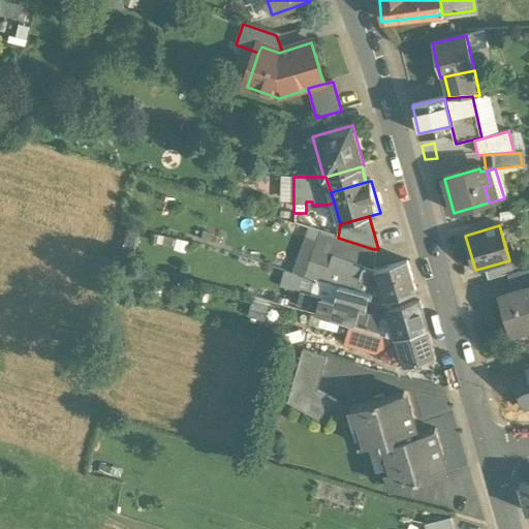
[(338,238),(321,232),(311,262),(329,269),(334,255),(374,270),(376,249),(373,249),(338,238)]
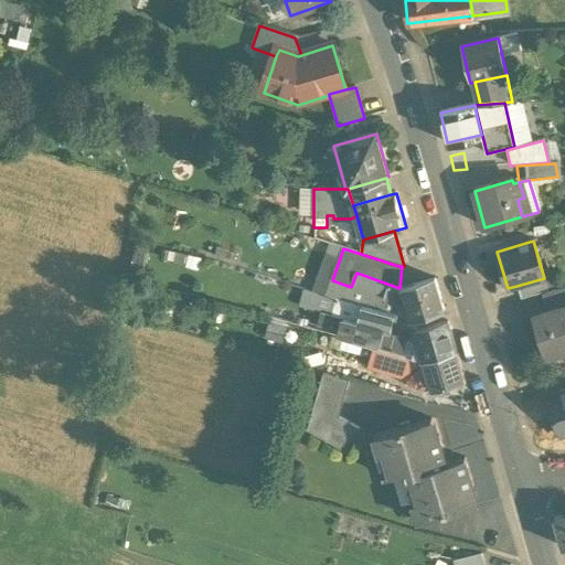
[(400,288),(356,273),(351,287),(402,305),(406,304),(402,289),(400,288)]
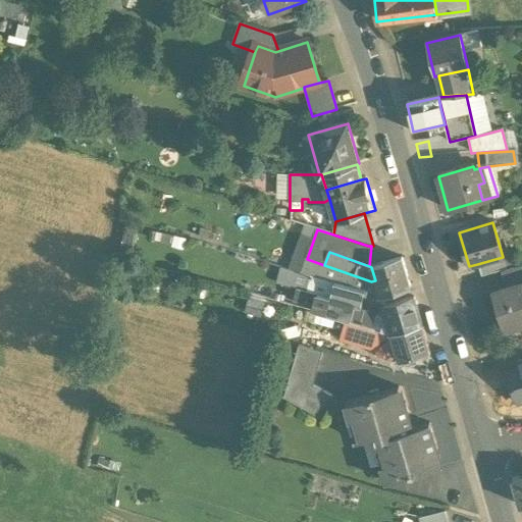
[(503,257),(477,264),(481,276),(490,273),(512,267),(508,255),(503,257)]
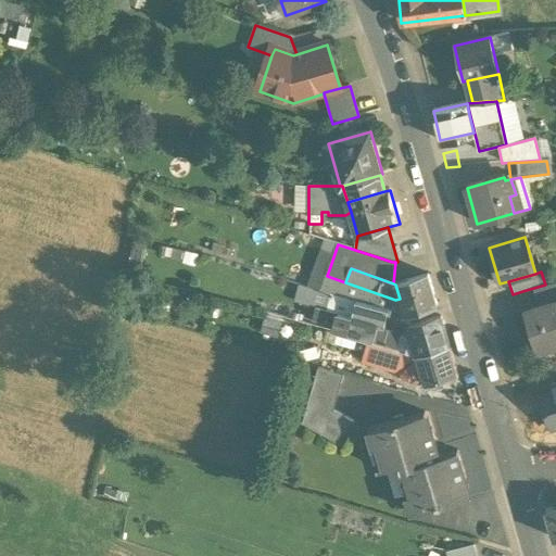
[(428,275),(395,285),(400,299),(404,314),(437,304),(428,275)]
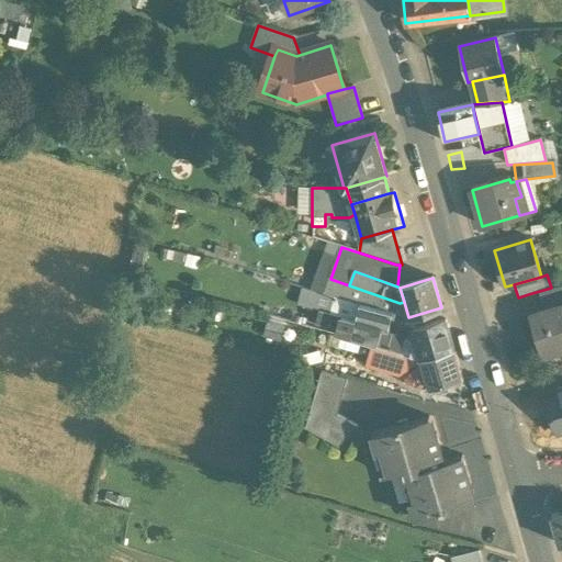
[(528,294),(534,315),(561,306),(561,287),(551,288),(528,294)]
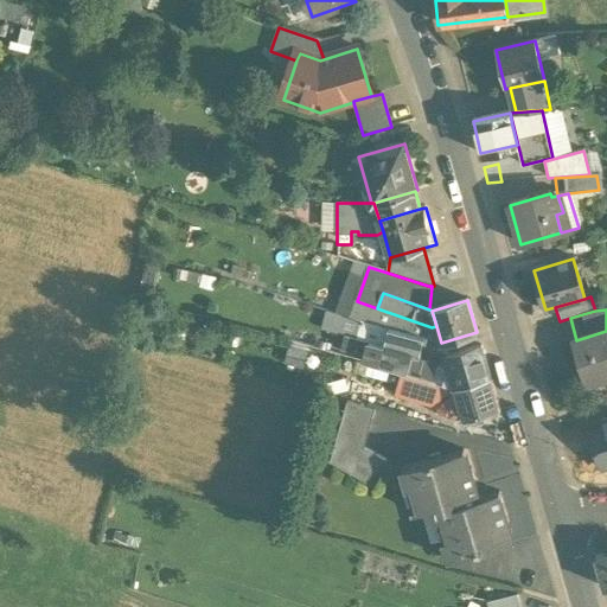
[(425,338),(389,328),(384,347),(370,344),(366,358),(365,363),(415,376),(419,362),(425,338)]
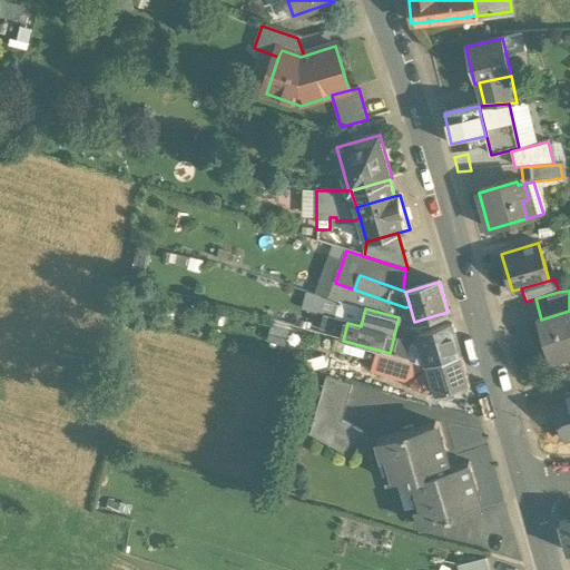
[(536,321),(548,365),(569,359),(569,311),(541,320),(536,321)]
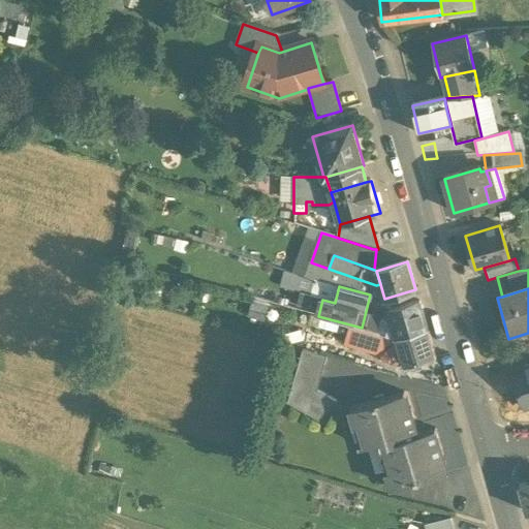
[(418,303),(415,289),(384,299),(390,311),(418,303)]
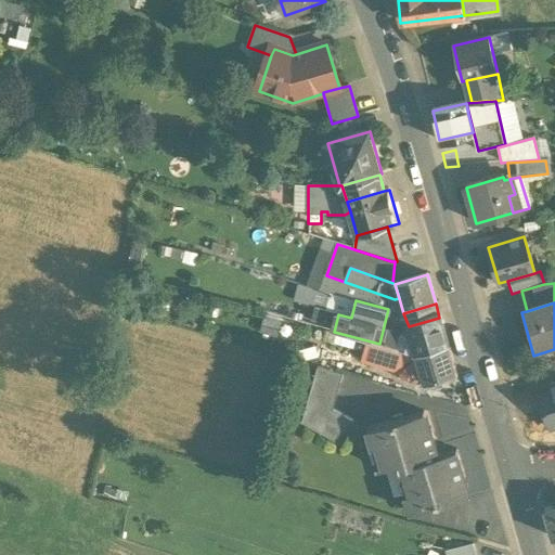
[(338,314),(317,310),(313,323),(335,327),(338,314)]
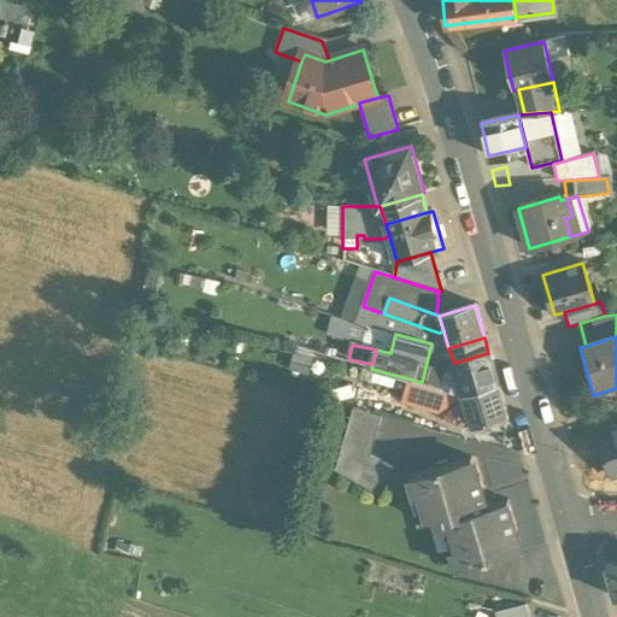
[(488,353),(454,363),(458,376),(464,394),(498,383),(488,353)]
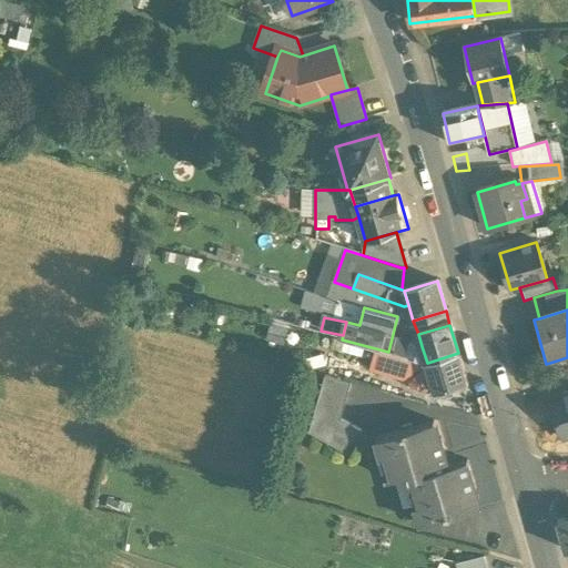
[(397,340),(392,338),(388,352),(394,353),(397,340)]
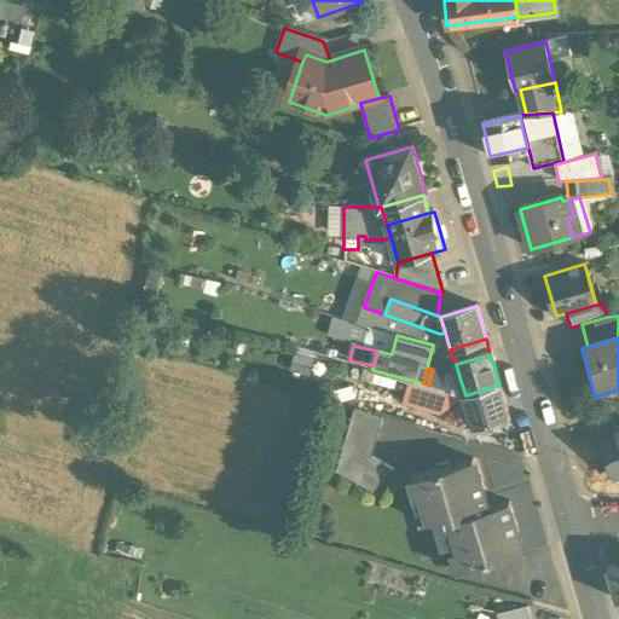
[(455,377),(433,370),(429,385),(466,395),(460,377),(455,377)]
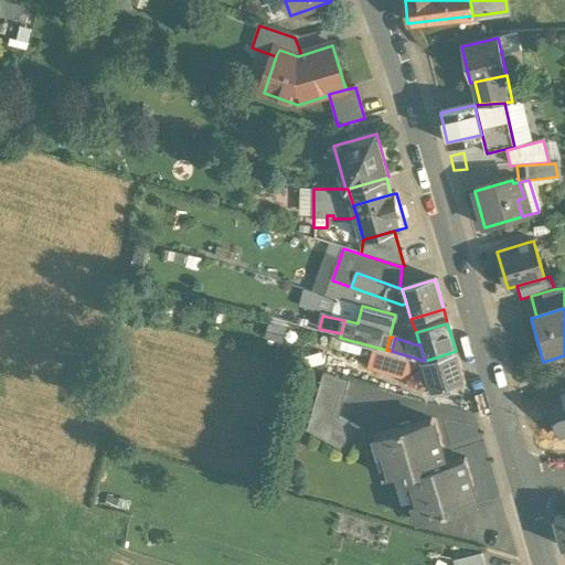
[(392,351),(386,350),(382,362),(407,370),(424,374),(428,373),(425,361),(392,351)]
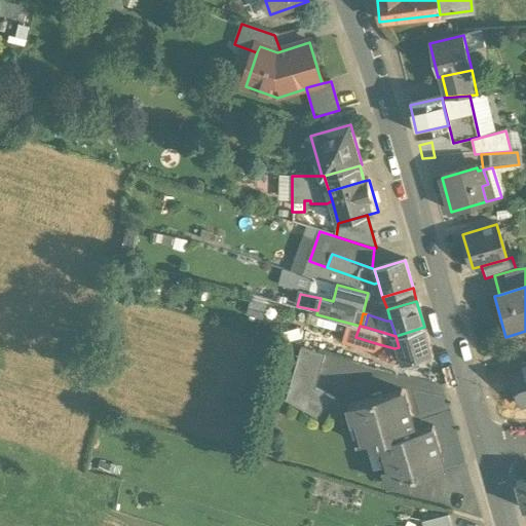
[(424,327),(396,336),(399,347),(403,362),(431,352),(424,327)]
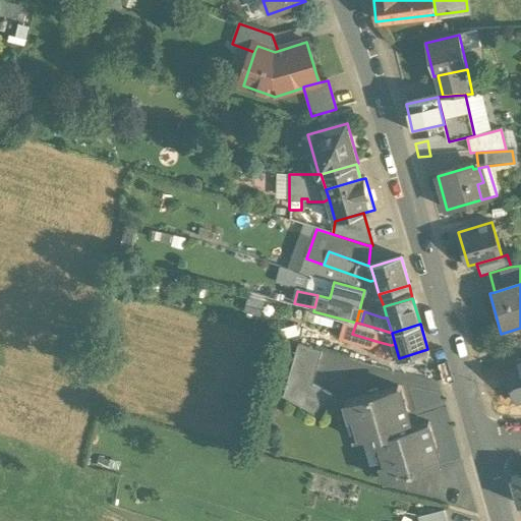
[(375,341),(352,334),(349,348),(371,355),(375,341)]
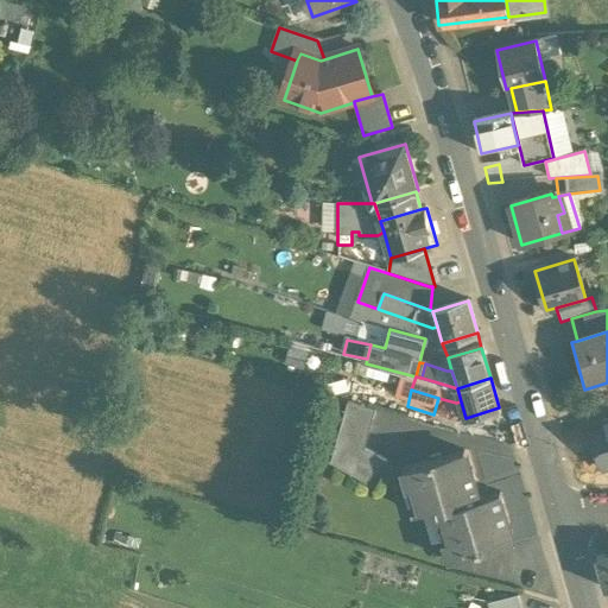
[(378,411),(349,403),(330,463),(373,488),(390,462),(366,448),(378,411)]
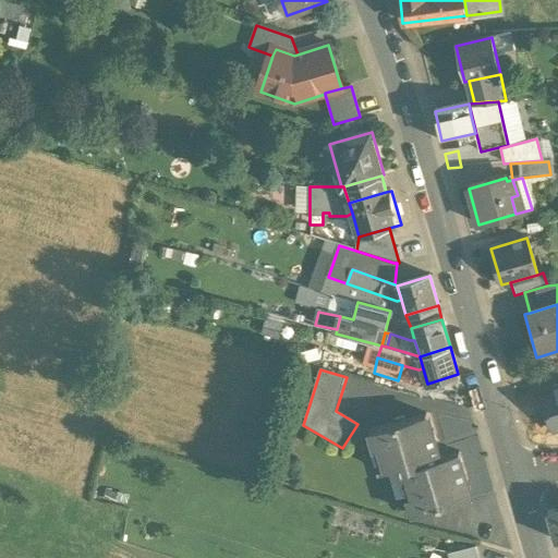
[(557,387),(548,390),(552,403),(544,405),(552,431),(557,428),(557,387)]
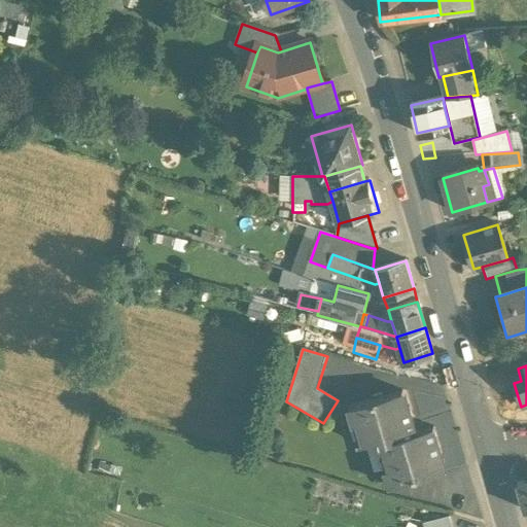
[(416,425),(410,406),(407,407),(402,391),(348,408),(349,410),(359,446),(382,438),(383,443),(377,445),(389,488),(444,471),(438,455),(442,454),(434,428),(415,433),(413,426),(416,425)]
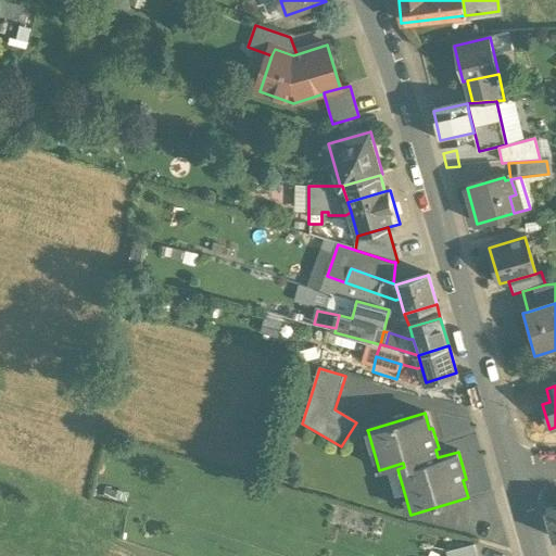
[(555,506),(545,509),(553,539),(555,538),(555,506)]
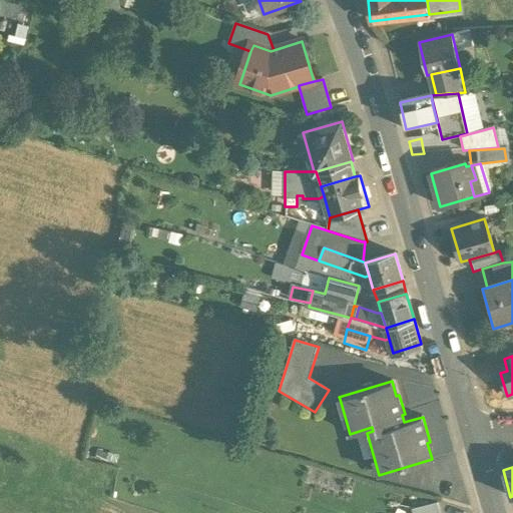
[(439,512),(437,502),(412,509),(413,512),(439,512)]
